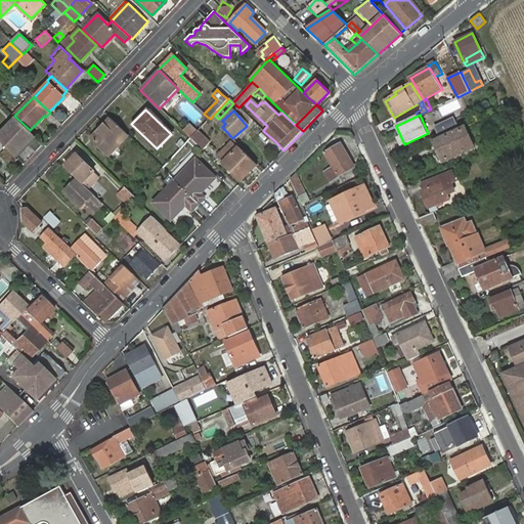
[(36,137),(15,118),(0,134),(0,141),(16,158),(36,137)]
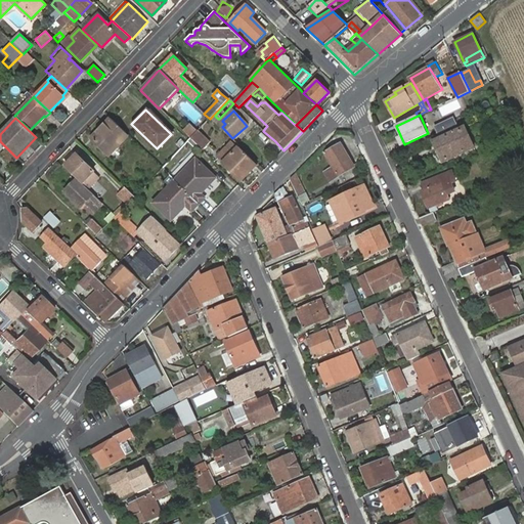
[(128,135),(111,119),(92,139),(108,156),(128,135)]
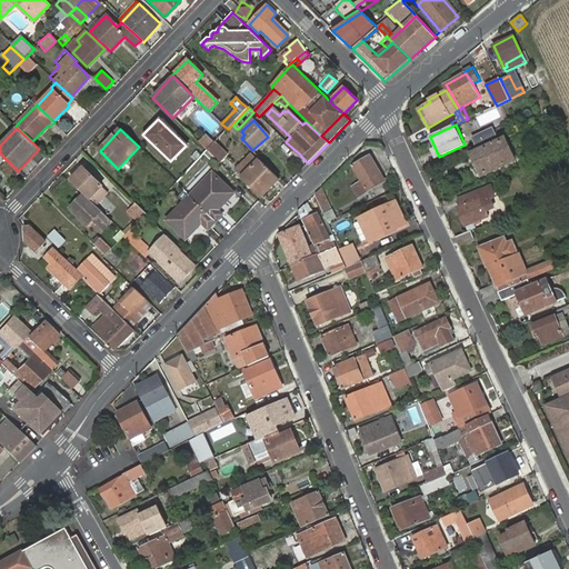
[(227,130),(215,142),(221,149),(233,137),(227,130)]
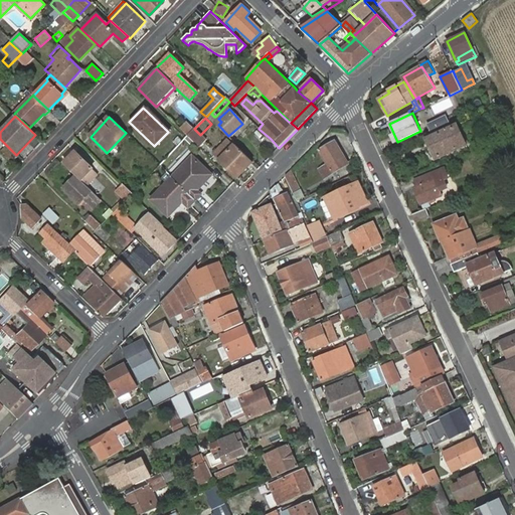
[(430,124),(433,132),(448,125),(445,118),(430,124)]
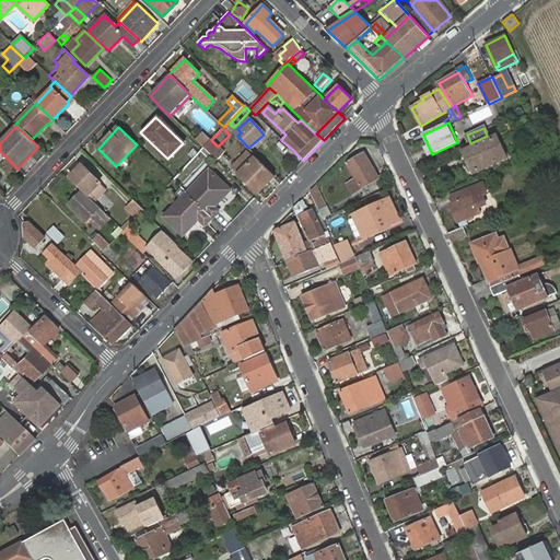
[(196,141),(203,148),(210,141),(202,135),(196,141)]
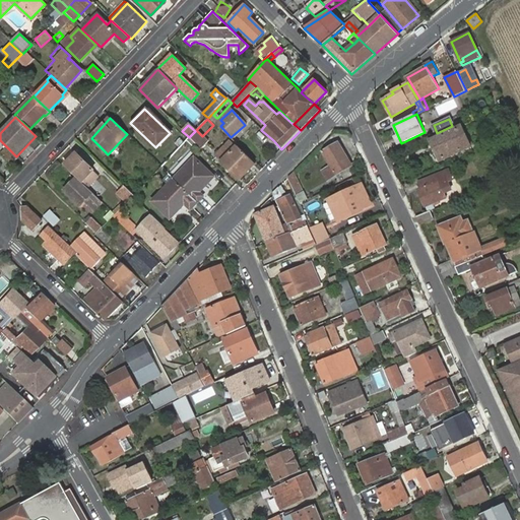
[(444,158),(470,145),(461,127),(431,141),(436,150),(439,149),(444,158)]
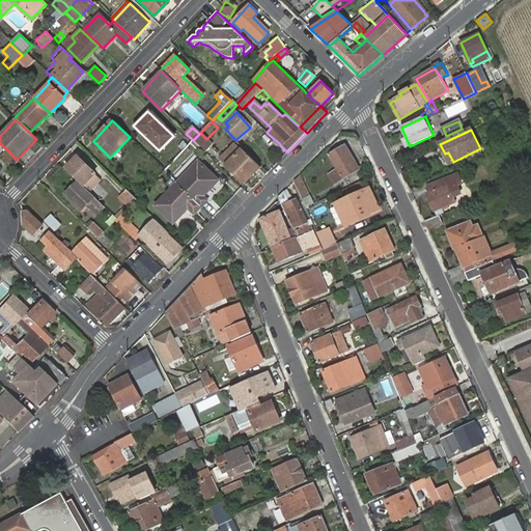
[(199,134),(193,140),(204,151),(212,144),(206,139),(200,133),(199,134)]
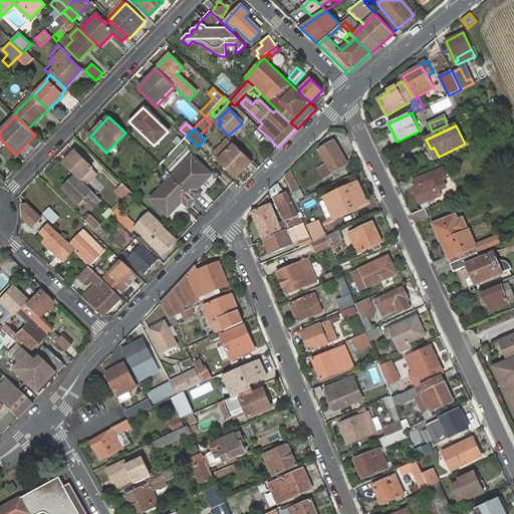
[(332,142),(327,134),(315,146),(326,164),(318,169),(324,178),(345,165),(341,159),(344,157),(334,141),(332,142)]
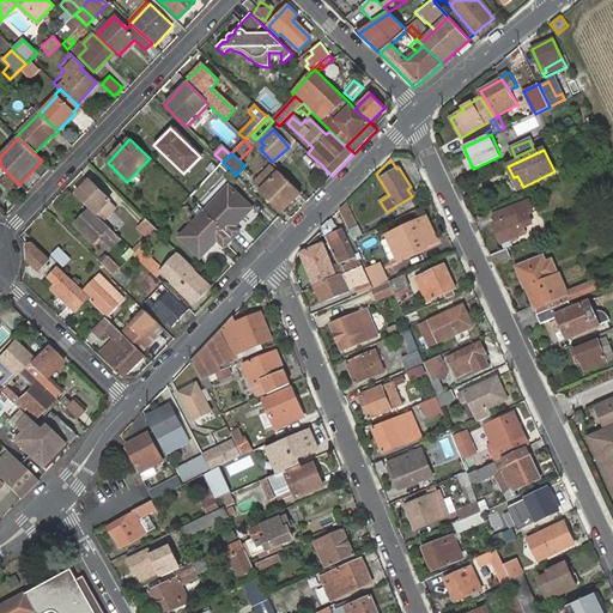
[(327,182),(332,176),(322,165),(315,171),(327,182)]
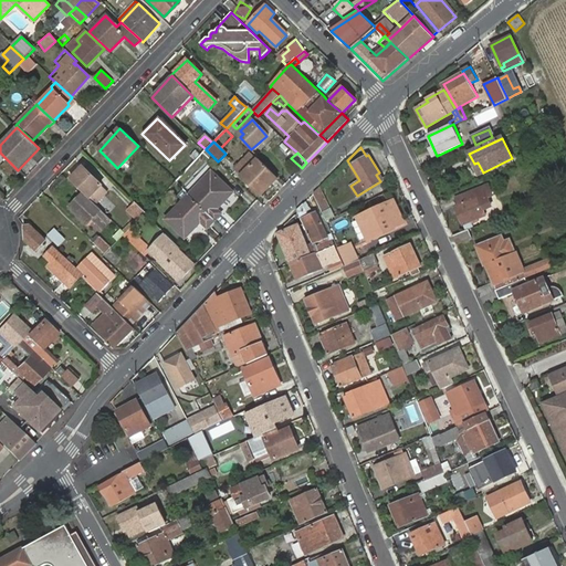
[(234,169),(248,182),(261,196),(276,179),(257,159),(250,154),(234,169)]
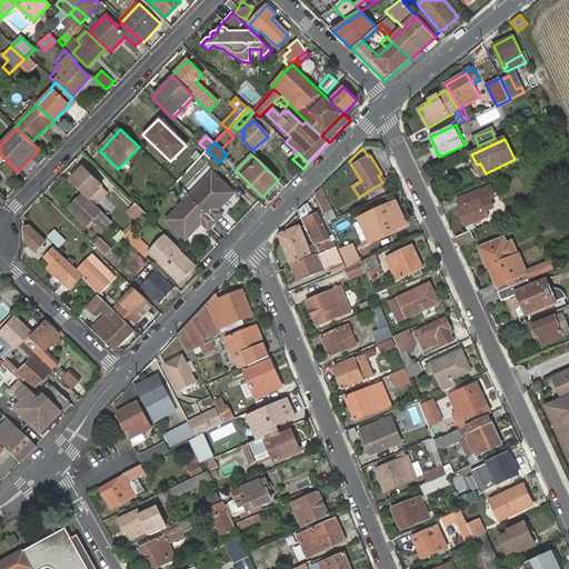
[(19,175),(8,163),(1,170),(12,181),(19,175)]
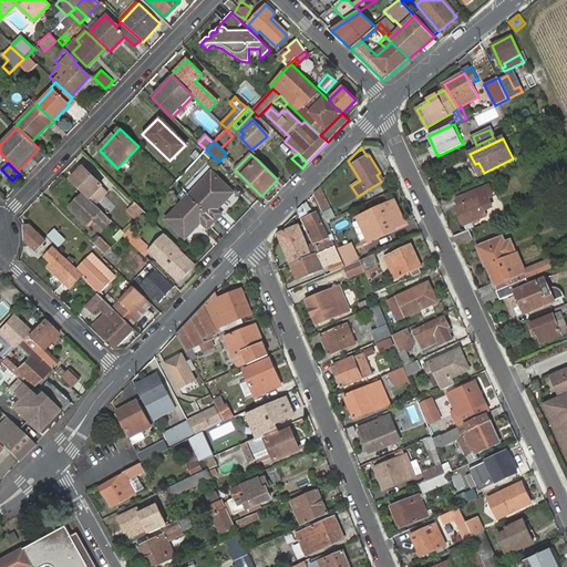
[(82,167),(70,181),(72,183),(84,194),(95,205),(106,193),(100,187),(101,186),(82,167)]
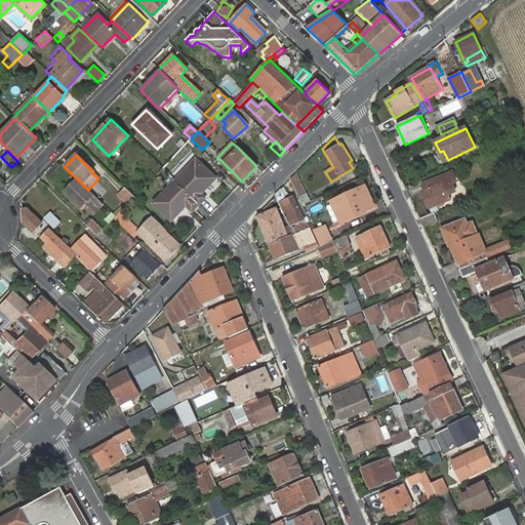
[(171,176),(176,182),(200,205),(205,199),(201,196),(217,179),(193,155),(171,176)]
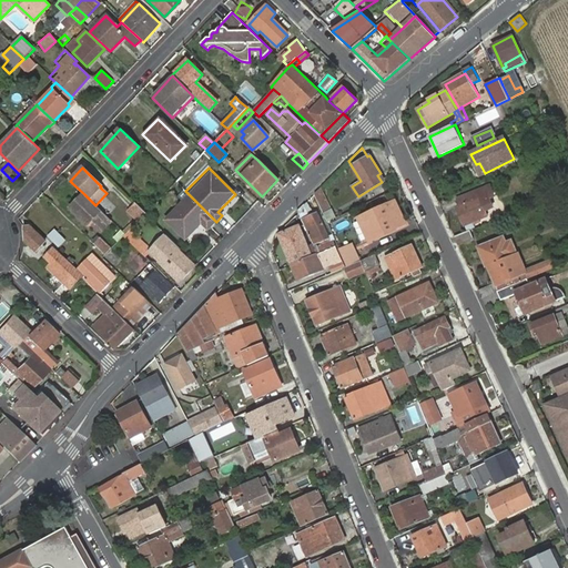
[(457,208),(465,225),(473,222),(474,225),(480,222),(479,220),(487,216),(485,212),(494,208),(490,199),(495,196),(489,184),(457,199),(460,206),(457,208)]
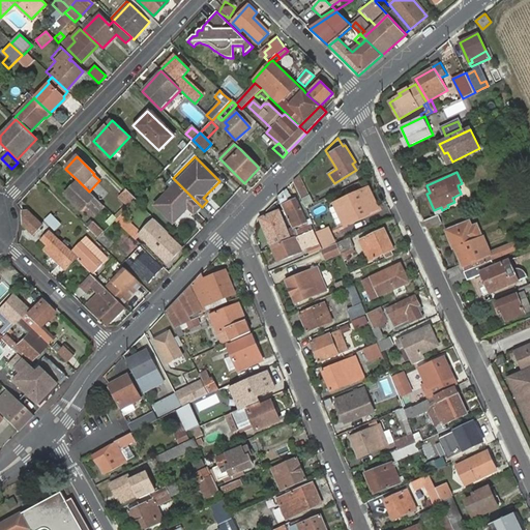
[(310,200),(299,176),(292,183),(303,208),(312,205),(312,204),(316,201),(315,198),(310,200)]
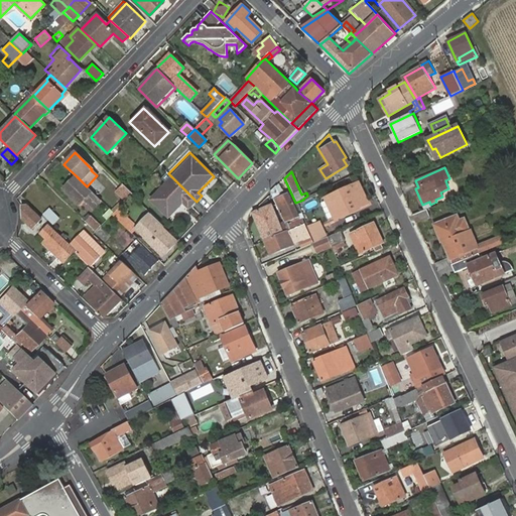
[(87,186),(77,176),(65,189),(80,205),(89,196),(96,202),(100,199),(87,186)]
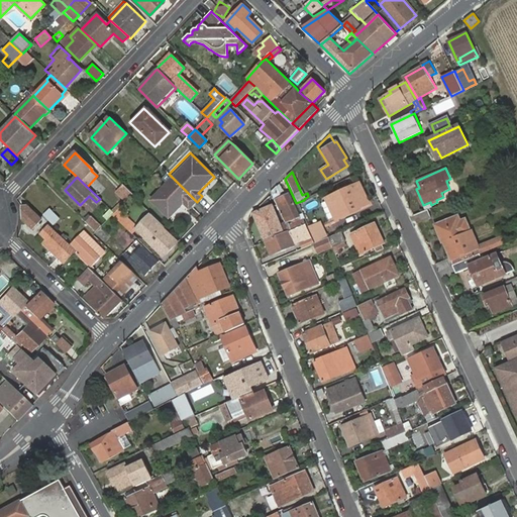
[(197,202),(174,179),(152,201),(170,218),(184,203),(190,209),(197,202)]
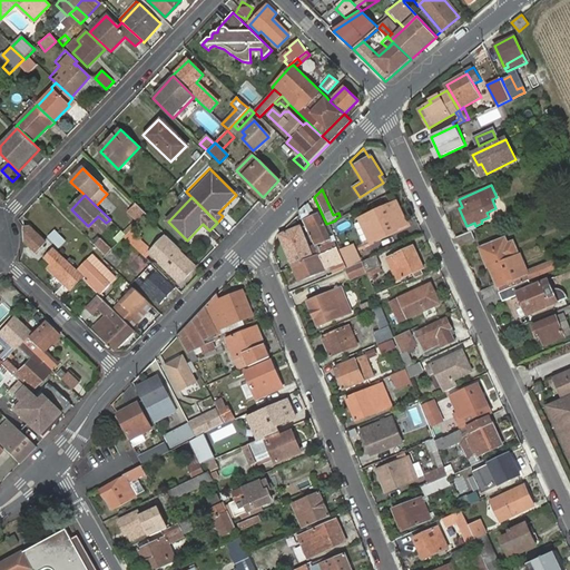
[(360,218),(370,242),(406,224),(395,202),(360,218)]
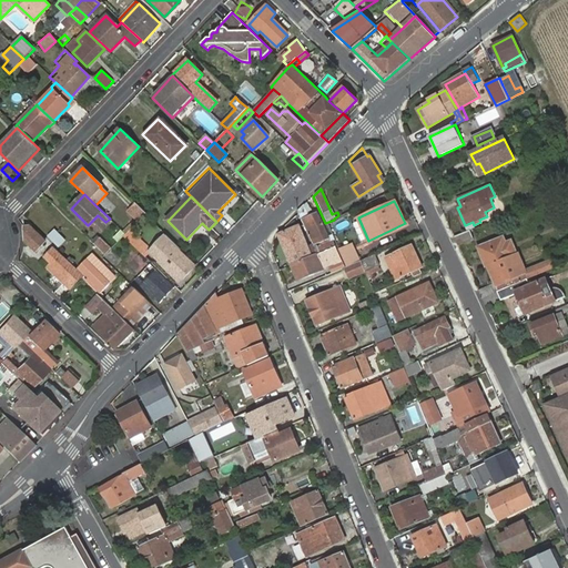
[(146,213),(137,203),(129,211),(139,221),(146,213)]
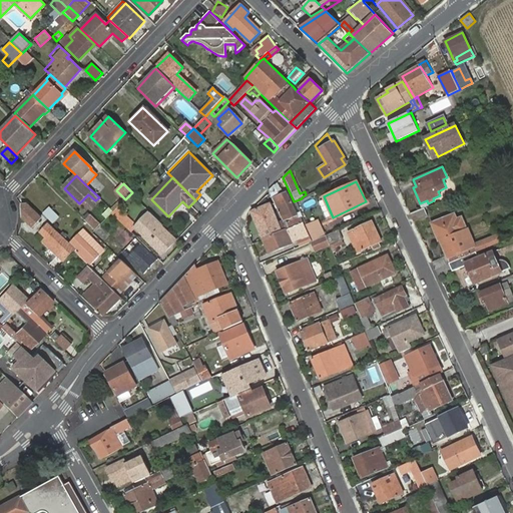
[(277,191),(275,186),(269,191),(281,216),(287,213),(279,196),(280,196),(277,191)]
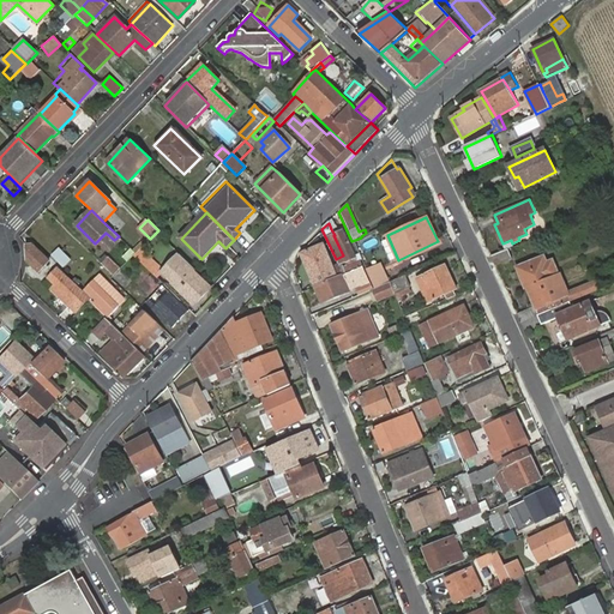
[(343,232),(335,235),(333,235),(343,256),(353,252),(343,232)]
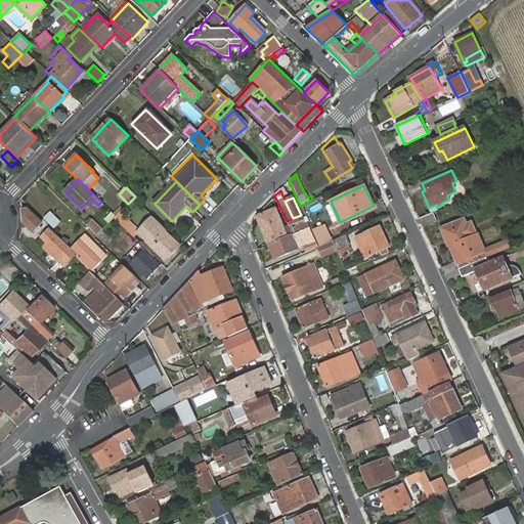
[(287,221),(280,208),(276,210),(281,223),(287,221)]
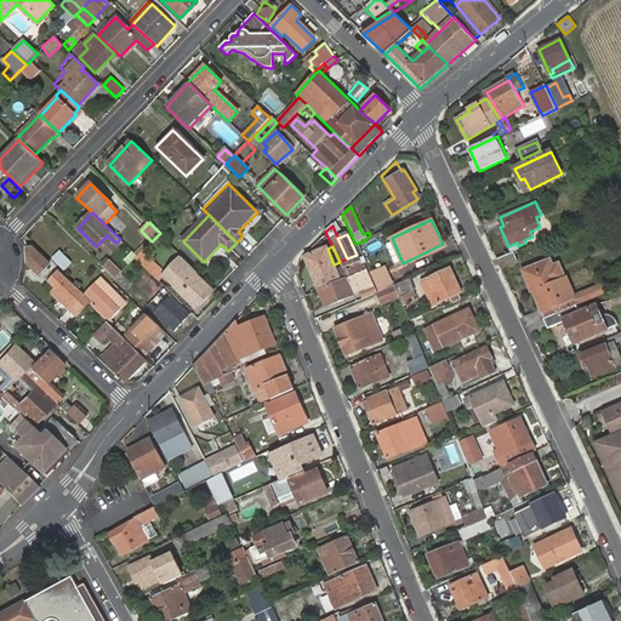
[(360,292),(363,298),(377,292),(366,269),(341,280),(339,274),(334,265),(328,249),(328,248),(305,257),(326,309),(354,296),(353,294),(357,292),(353,285),(362,280),(366,290),(360,292)]
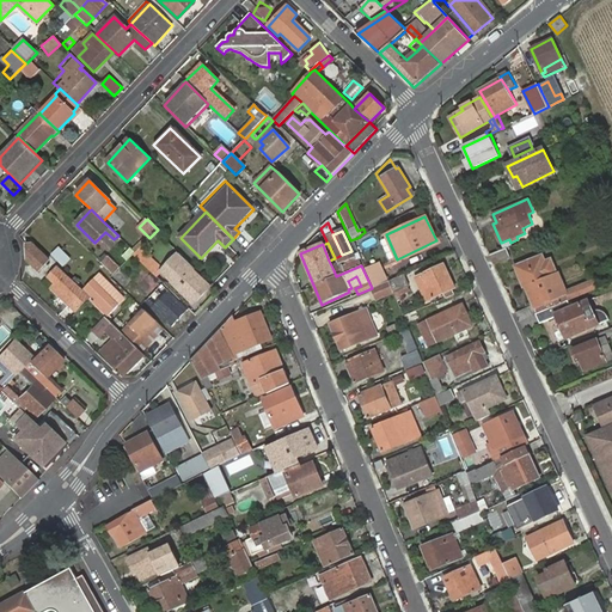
[(25,252),(26,261),(38,271),(49,261),(32,245),(25,245),(25,252)]
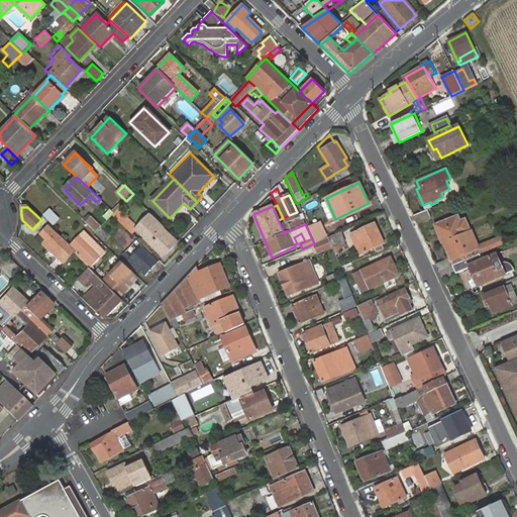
[(115,213),(113,215),(119,221),(131,233),(136,227),(119,209),(115,213)]
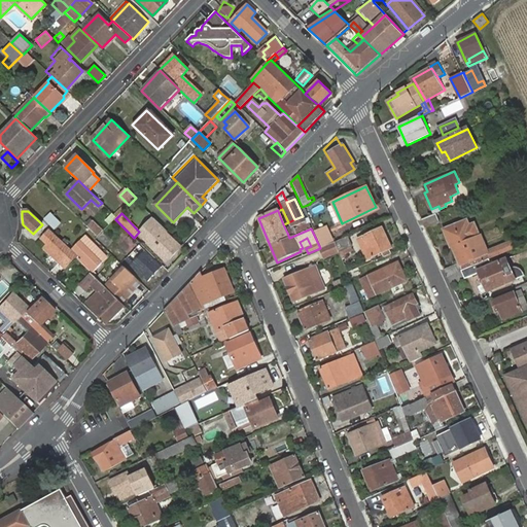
[(440,222),(436,213),(421,219),(425,229),(440,222)]
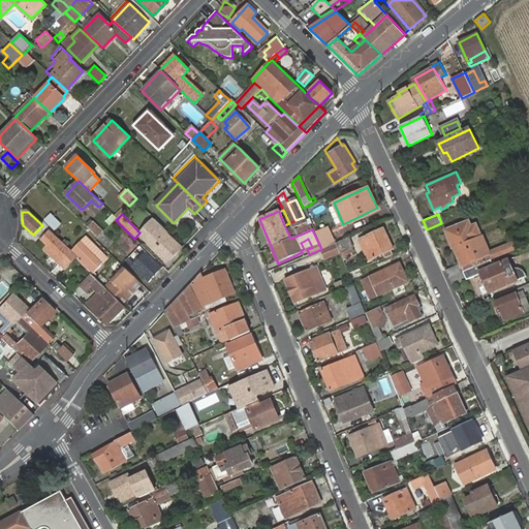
[(52,215),(45,220),(55,230),(62,224),(52,215)]
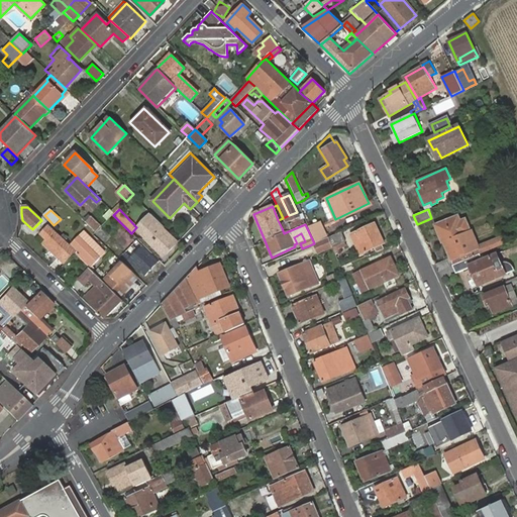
[(104,217),(108,221),(113,215),(115,213),(111,210),(104,217)]
